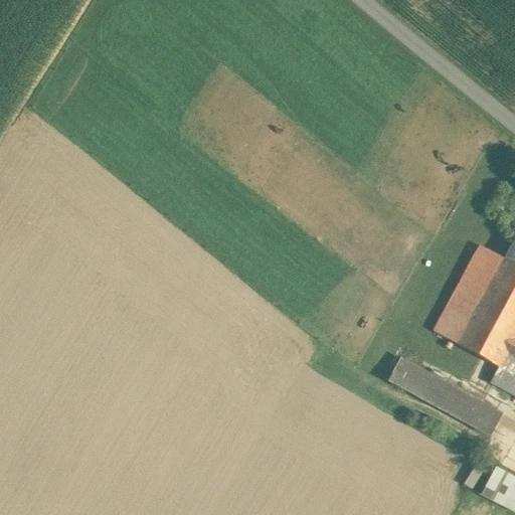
[(514,238),(504,260),(514,265),(514,238)]
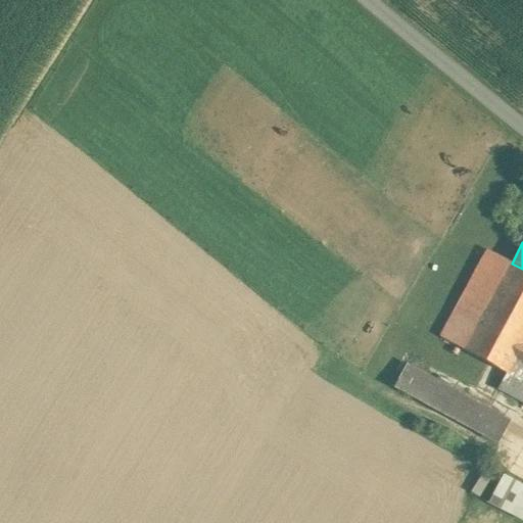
[(510,262),(488,250),(440,337),(462,348),(510,262)]
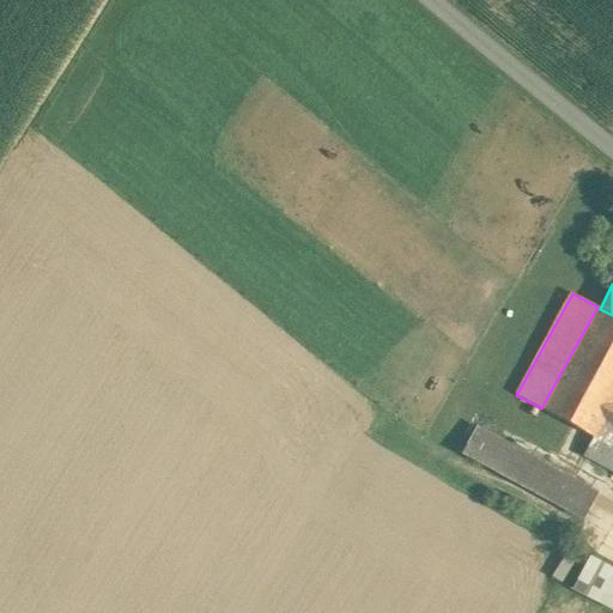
[(598,307),(541,408),(594,437),(594,438),(612,401),(612,315),(600,309),(598,307)]
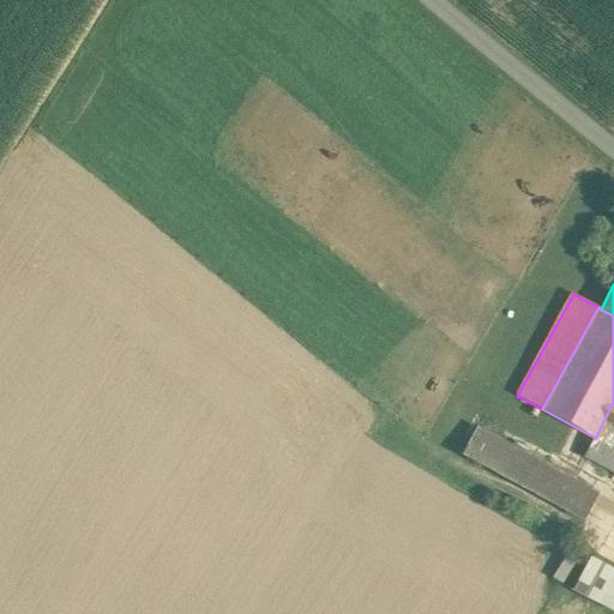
[(613,402),(595,439),(595,438),(584,457),(613,473),(613,402)]
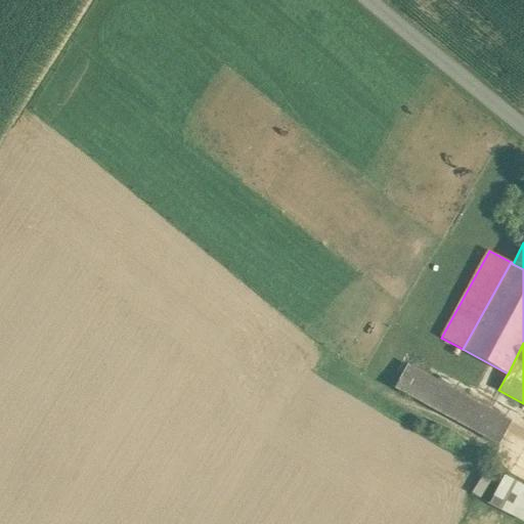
[(511,422),(406,364),(394,387),(498,444),(511,422)]
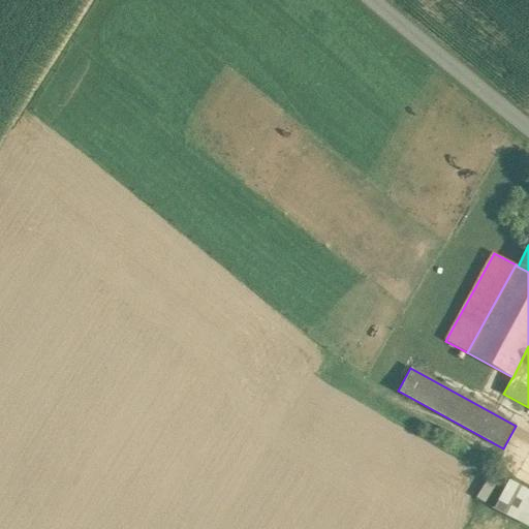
[(528,487),(508,477),(492,506),(528,524),(528,487)]
